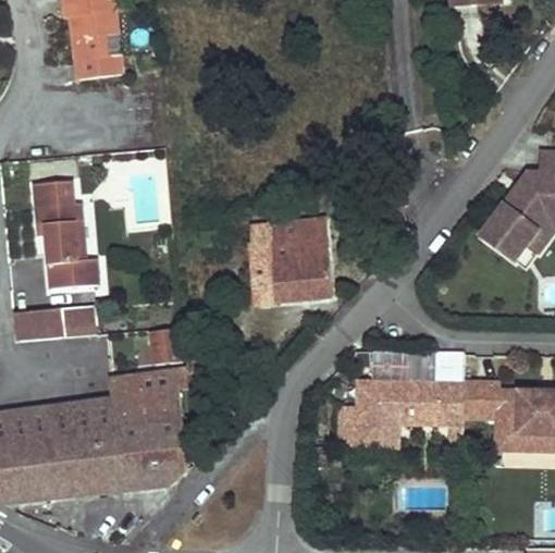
[(62,0),(64,16),(71,15),(69,0),(62,0)]
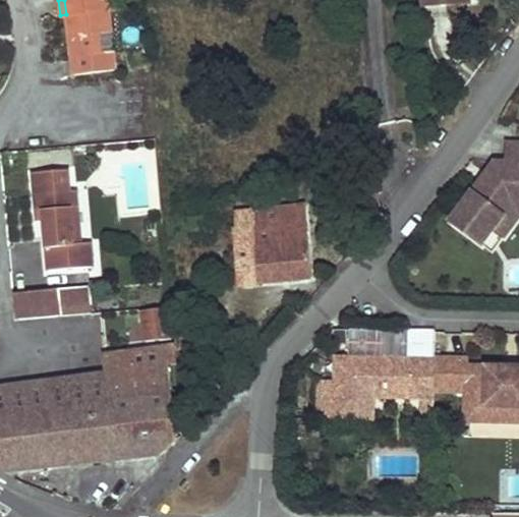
[(64,0),(66,14),(73,73),(115,68),(113,52),(85,54),(82,34),(110,31),(106,0),(64,0)]
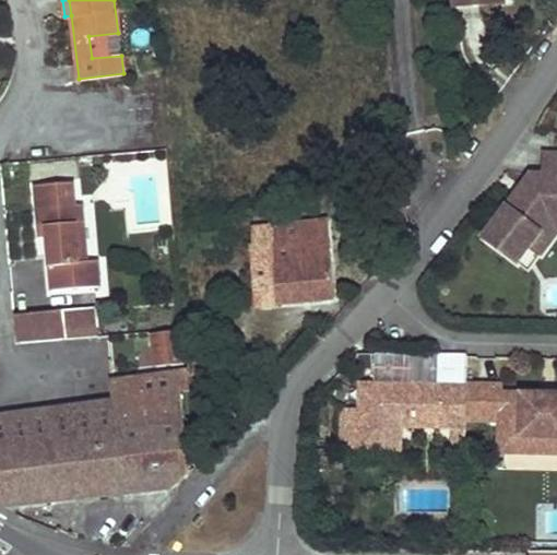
[(556,150),(541,151),(541,172),(528,170),(519,182),(523,186),(518,193),(513,190),(480,234),(514,260),(548,215),(556,214),(556,150)]
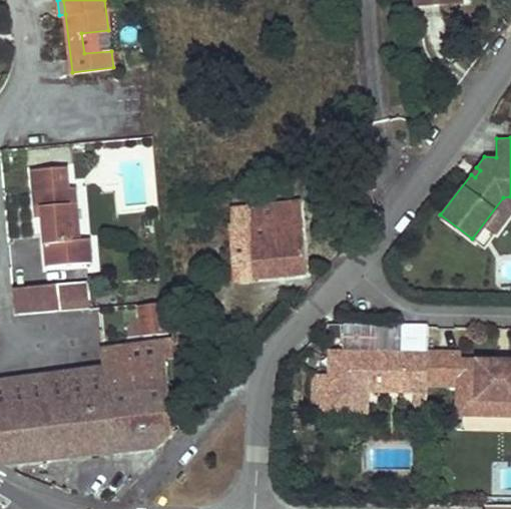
[(63,167),(29,169),(31,191),(37,190),(40,213),(46,265),(89,261),(86,237),(79,237),(70,238),(65,187),(63,167)]
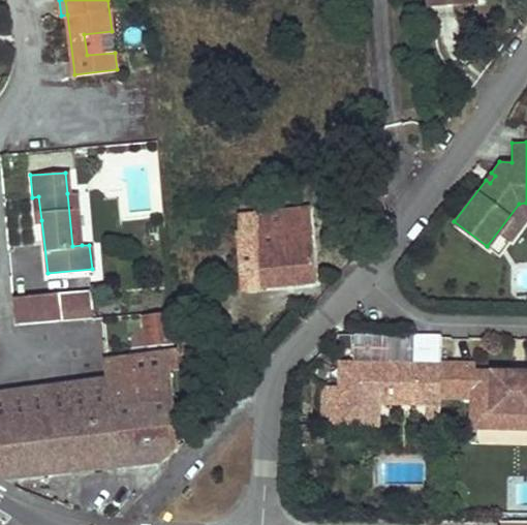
[(491,173),(486,180),(490,183),(495,176),(491,173)]
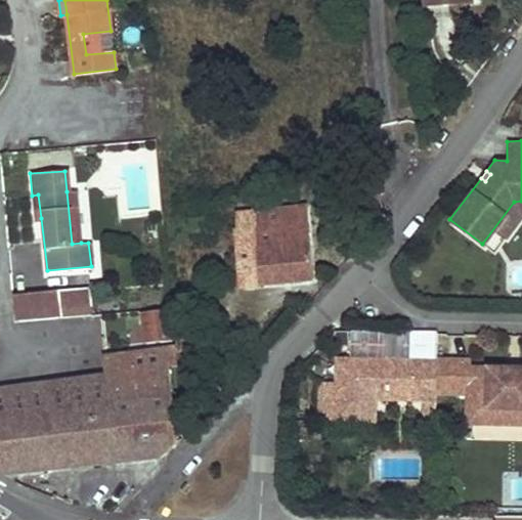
[(77,190),(67,191),(72,244),(81,243),(77,190)]
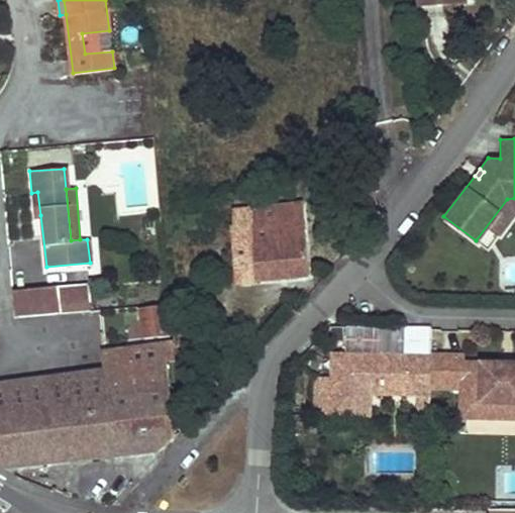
[(37,192),(31,193),(33,216),(40,215),(37,192)]
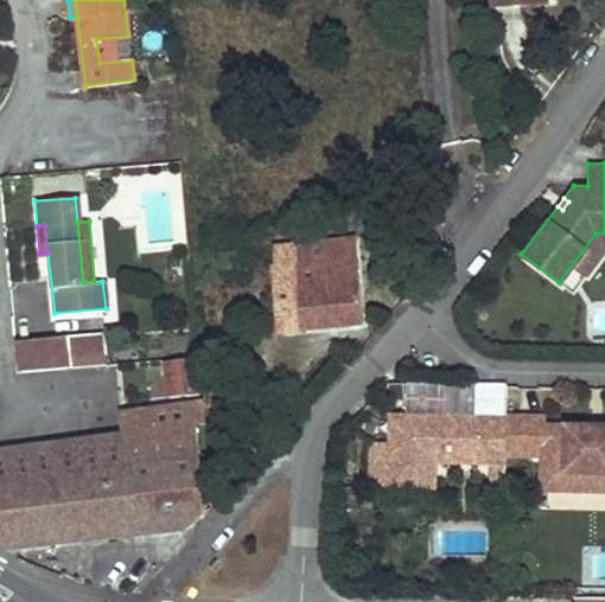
[(604,232),(596,234),(559,282),(570,290),(602,248),(604,248),(604,232)]
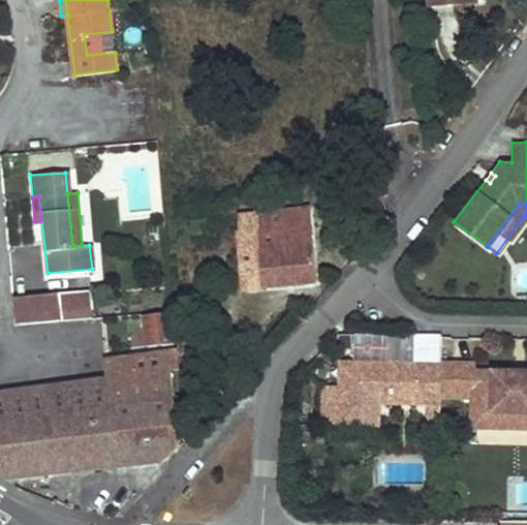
[(309,207),(237,214),(242,287),(315,281),(309,207)]
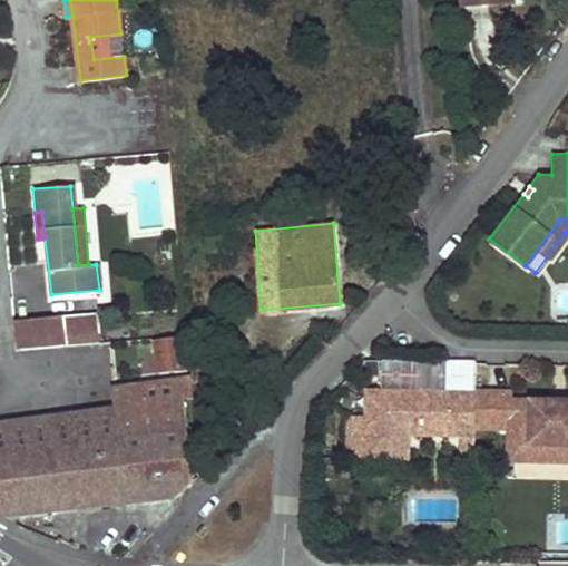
[(567,295),(552,296),(552,315),(567,314),(567,295)]
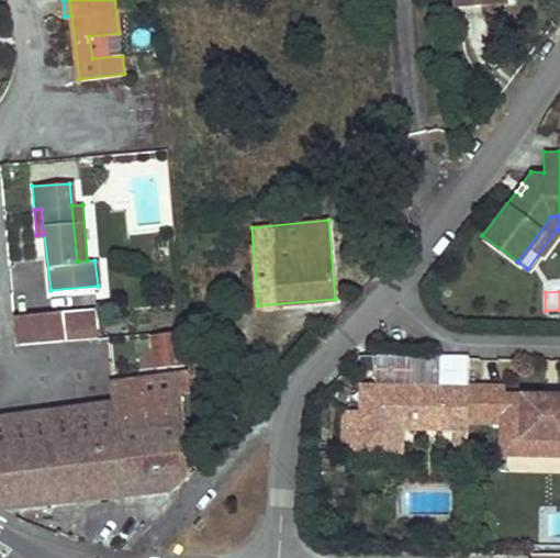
[(62,310),(12,313),(14,343),(65,338),(64,328),(62,310)]
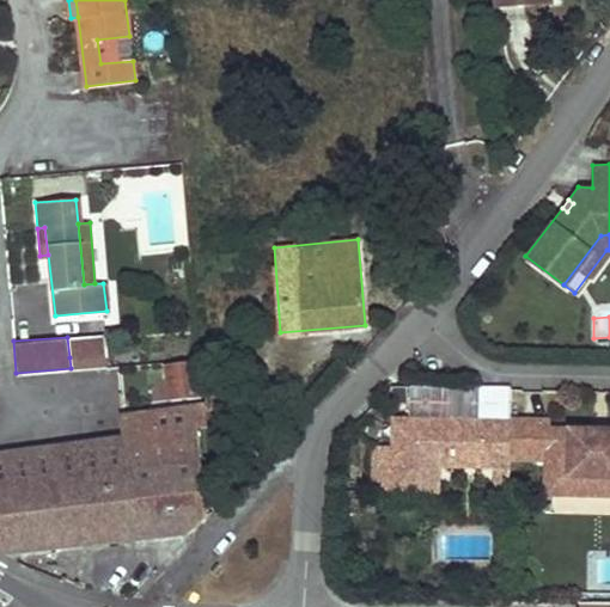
[(105,354),(69,357),(71,368),(107,365),(105,354)]
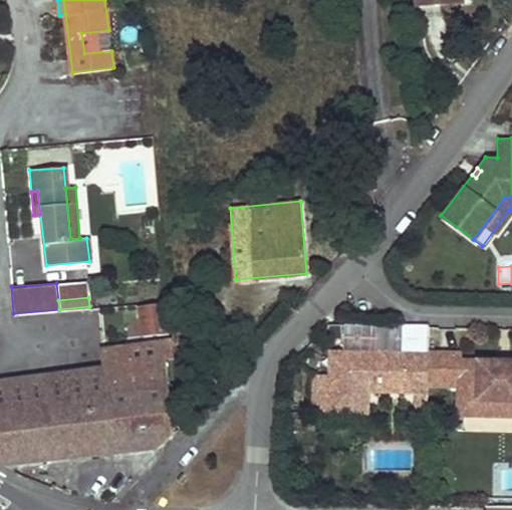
[(167,299),(138,301),(141,333),(169,331),(167,299)]
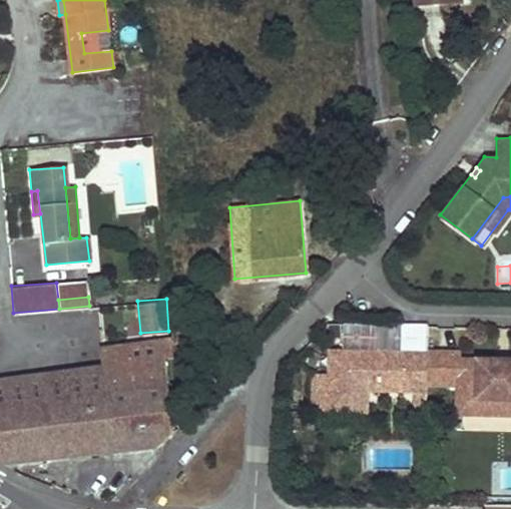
[(0,459),(5,459),(155,441),(173,430),(164,359),(129,362),(127,346),(100,350),(102,366),(105,391),(0,404),(0,459)]
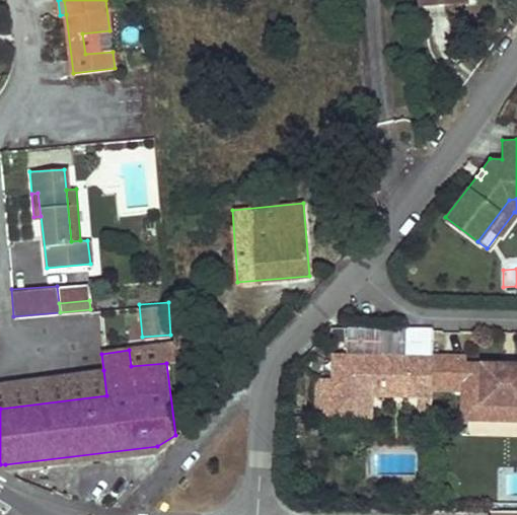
[(432,355),(333,352),(331,413),(356,414),(356,391),(370,391),(431,392),(431,385),(432,355)]
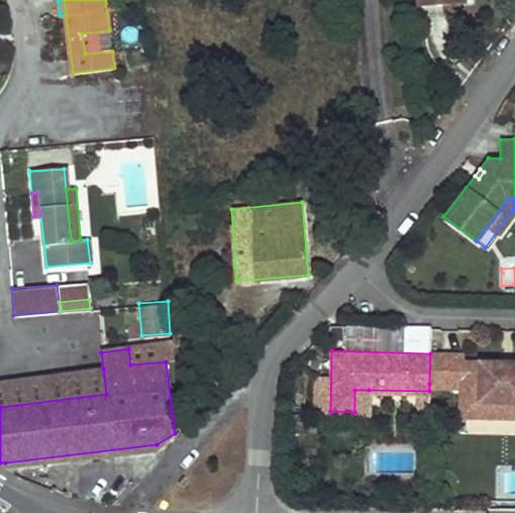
[(462,352),(430,351),(430,353),(429,384),(460,385),(460,395),(480,396),(480,400),(514,400),(514,361),(513,361),(512,361),(512,366),(498,366),(498,361),(497,361),(462,360),(462,352)]
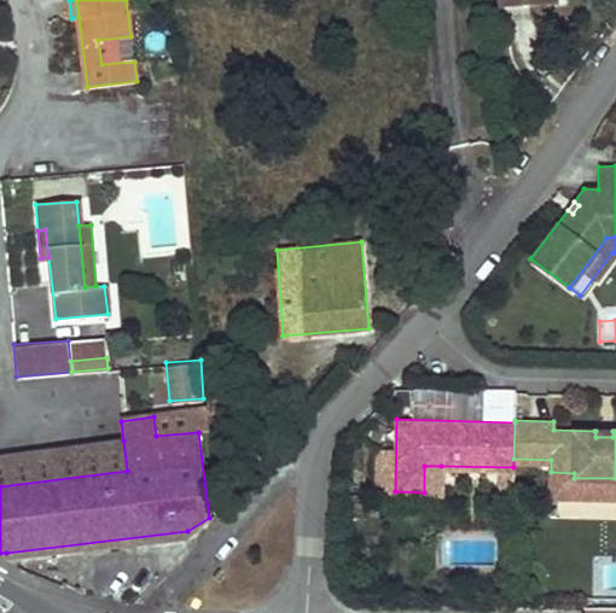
[(614,425),(594,425),(594,431),(596,431),(596,437),(612,437),(612,431),(614,431),(614,425)]
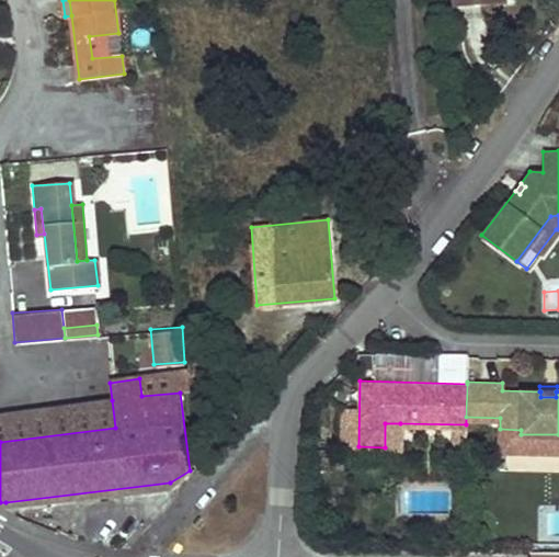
[(112,400),(0,413),(0,442),(115,428),(112,400)]
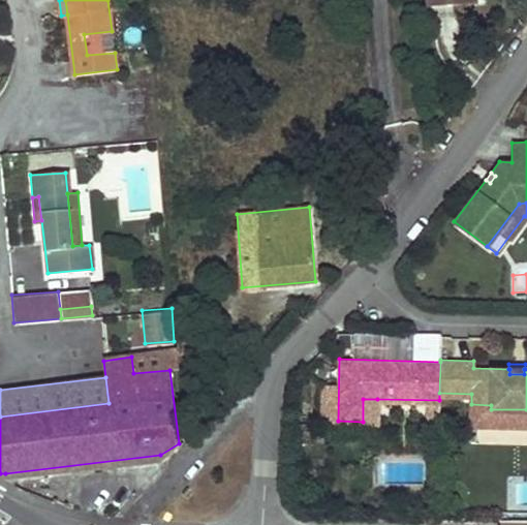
[(376,422),(377,399),(363,399),(363,422),(376,422)]
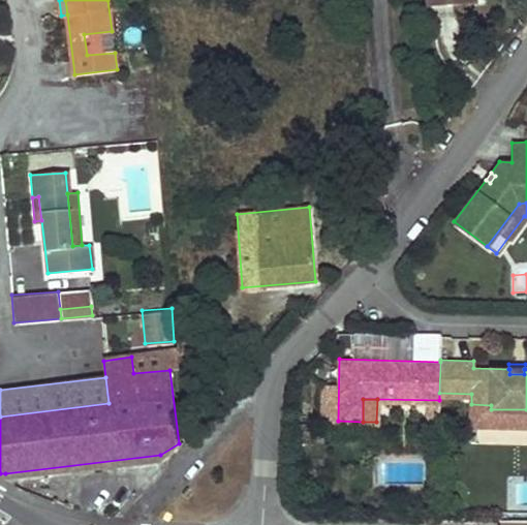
[(491,405),(471,404),(471,424),(526,425),(526,409),(491,409),(491,405)]
